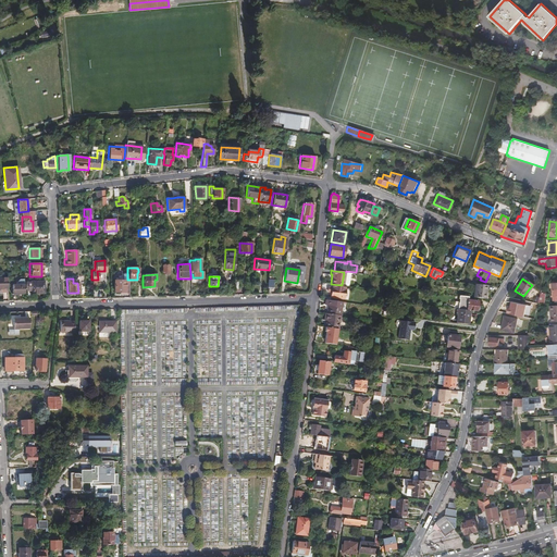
[(127,280),(112,280),(113,293),(119,292),(127,292),(127,280)]
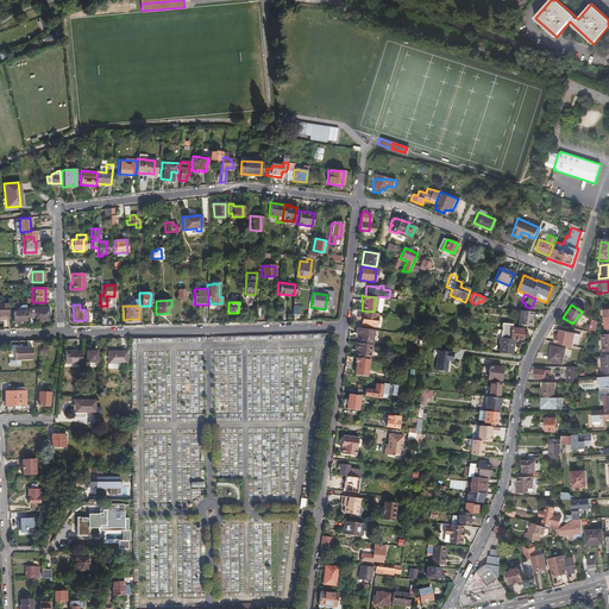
[(46,320),(46,308),(32,308),(33,316),(33,320),(46,320)]
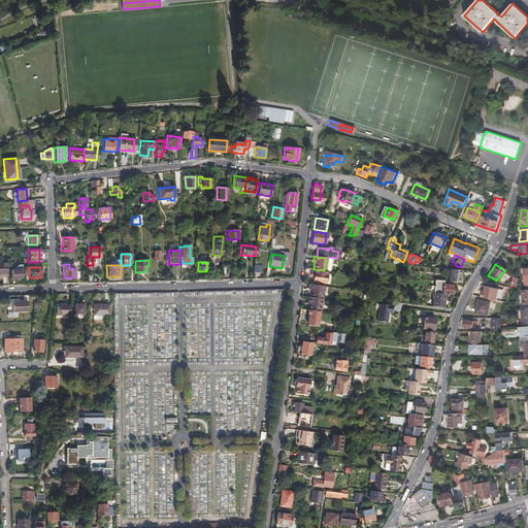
[(449,282),(460,283),(461,270),(450,269),(449,282)]
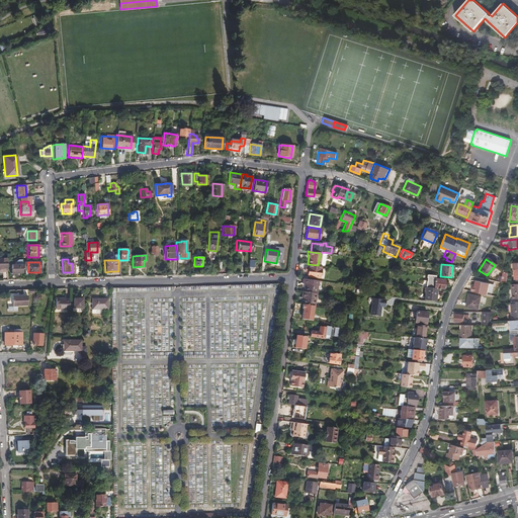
[(319,278),(321,268),(304,266),(304,271),(308,271),(307,276),(319,278)]
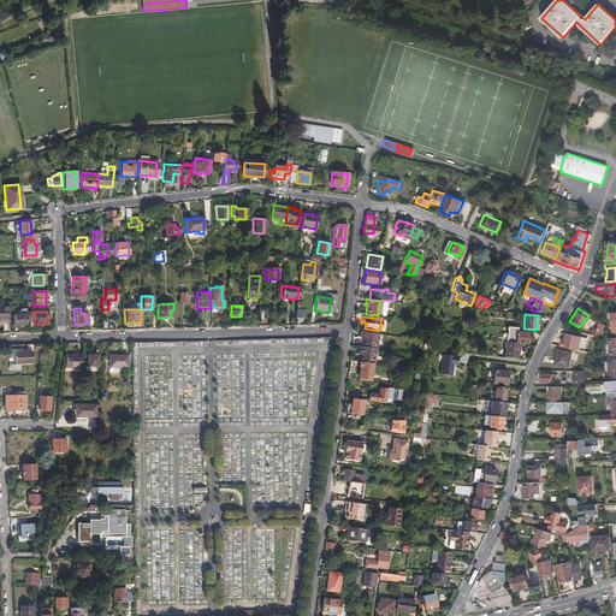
[(505,342),(517,343),(526,344),(527,333),(517,332),(517,329),(507,327),(505,342)]
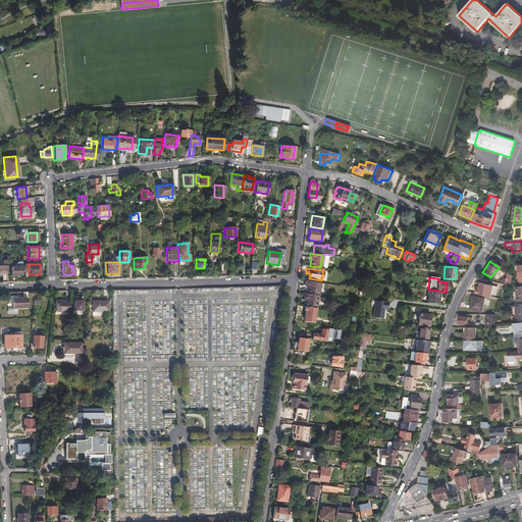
[(306,294),(318,296),(319,282),(304,280),(304,285),(307,285),(306,294)]
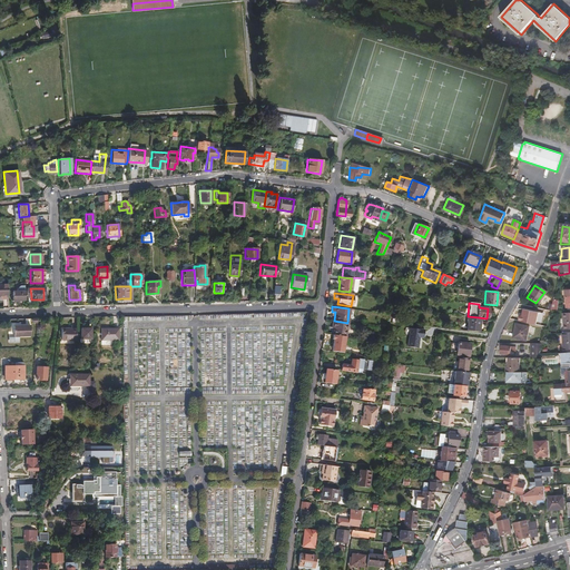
[(468,316),(465,330),(478,332),(479,317),(468,316)]
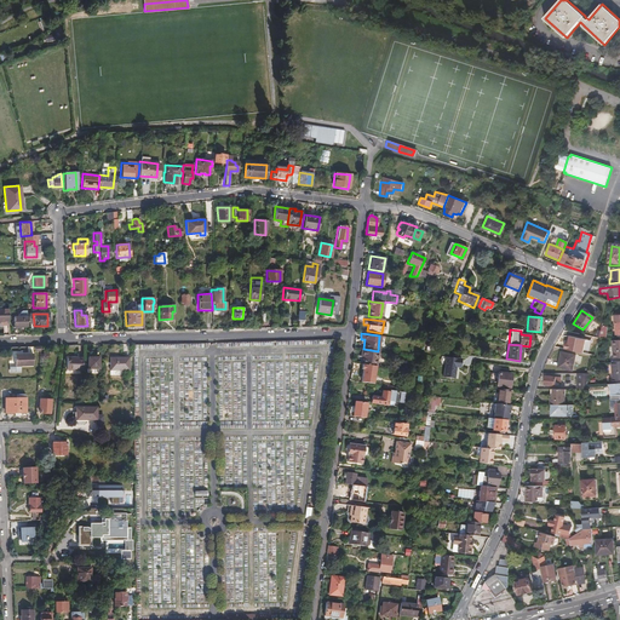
[(361,349),(359,363),(375,366),(378,351),(363,349),(361,349)]
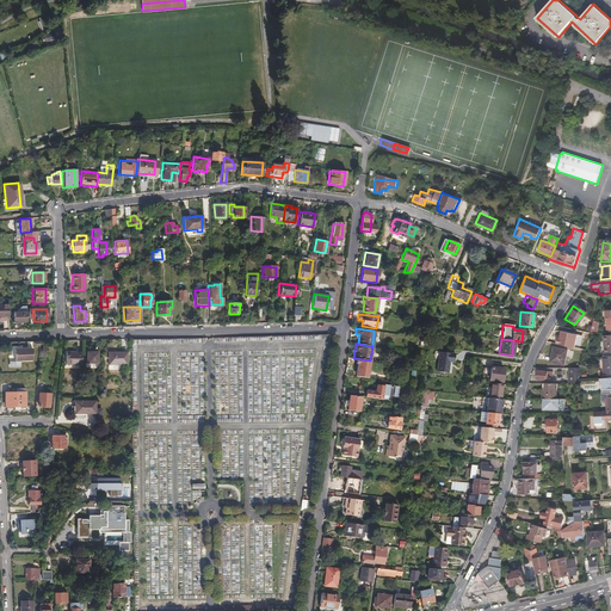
[(553,347),(550,363),(563,365),(567,351),(553,347)]
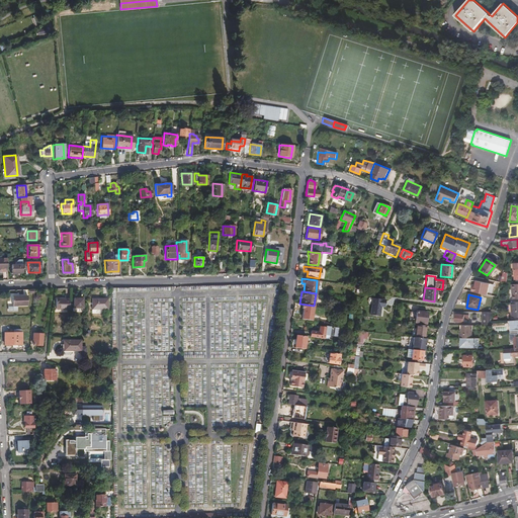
[(12,296),(12,307),(27,307),(27,296),(12,296)]
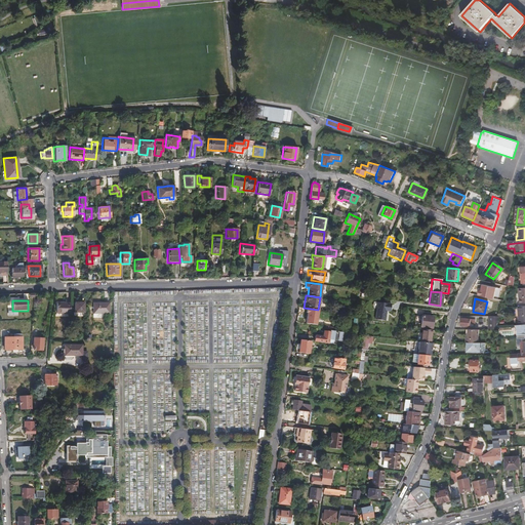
[(69,313),(70,304),(55,303),(55,312),(69,313)]
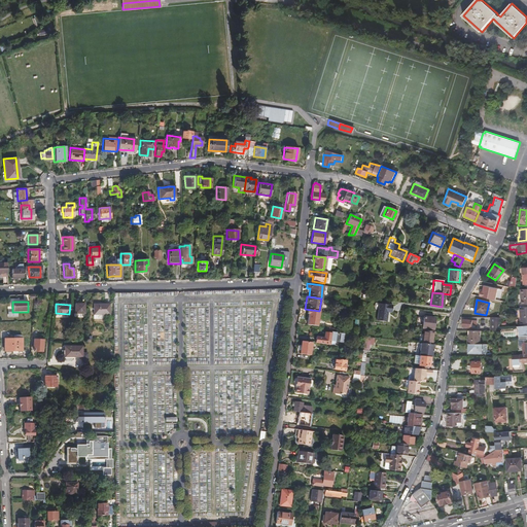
[(83,313),(83,304),(74,304),(74,313),(83,313)]
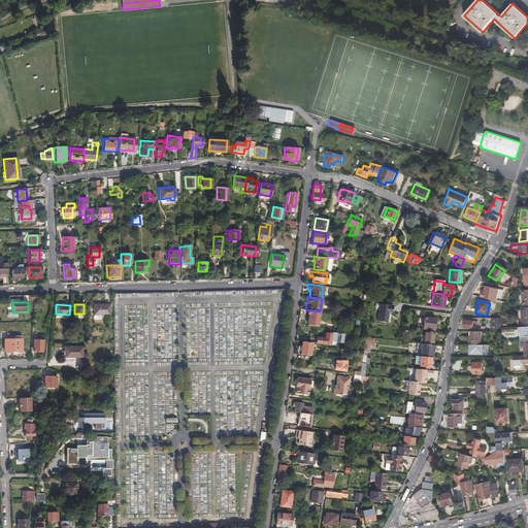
[(108,315),(108,304),(93,304),(93,316),(108,315)]
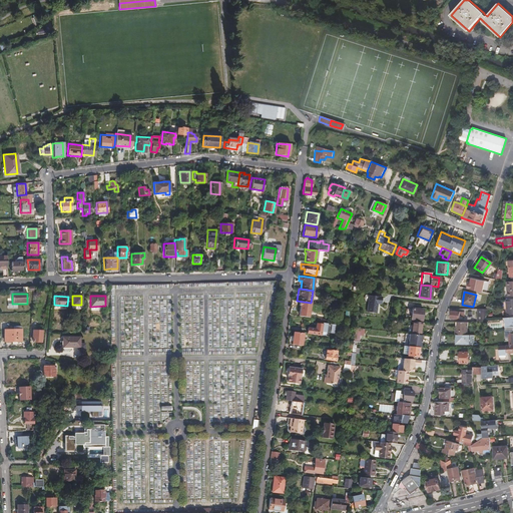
[(380,304),(381,297),(368,296),(366,312),(376,313),(377,304),(380,304)]
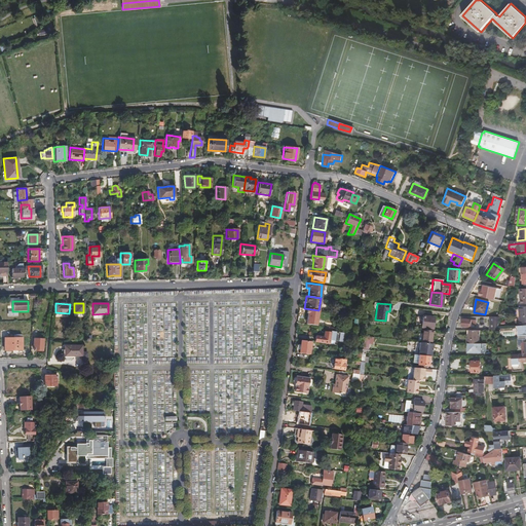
[(431,329),(433,317),(422,316),(421,328),(431,329)]
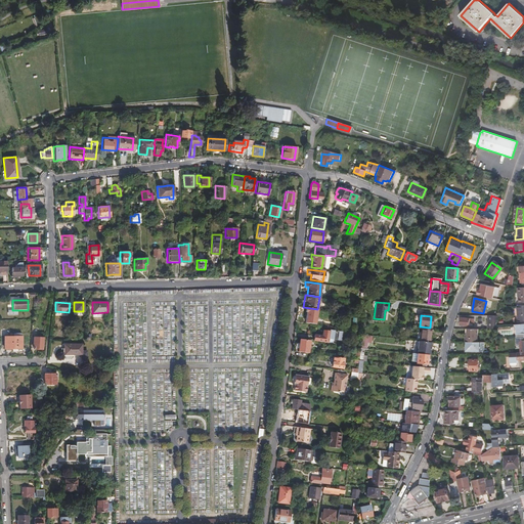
[(497,328),(499,317),(488,317),(489,330),(496,331),(497,328)]
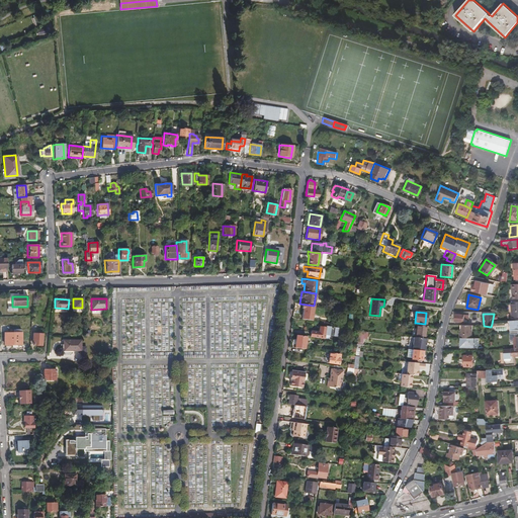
[(416,325),(415,338),(423,339),(425,326),(416,325)]
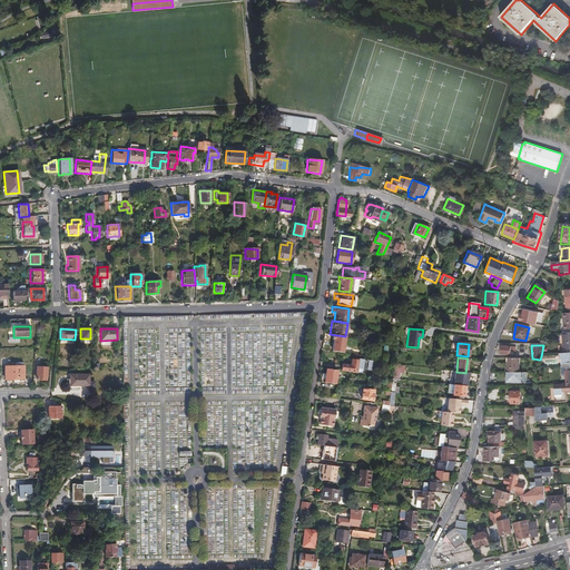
[(341,364),(340,371),(356,373),(356,369),(370,371),(372,361),(357,359),(357,361),(350,360),(349,365),(341,364)]
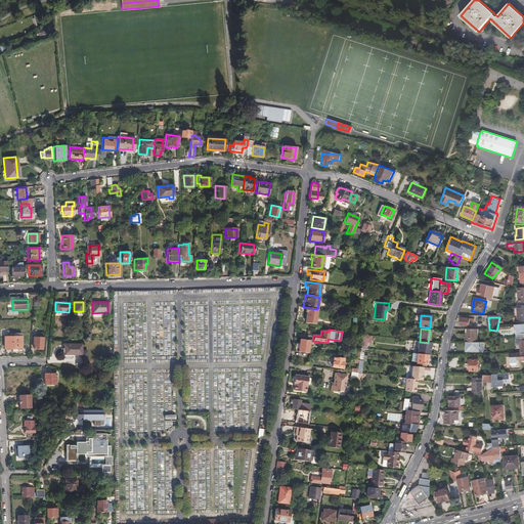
[(478,330),(467,330),(466,337),(467,337),(466,344),(477,344),(478,330)]
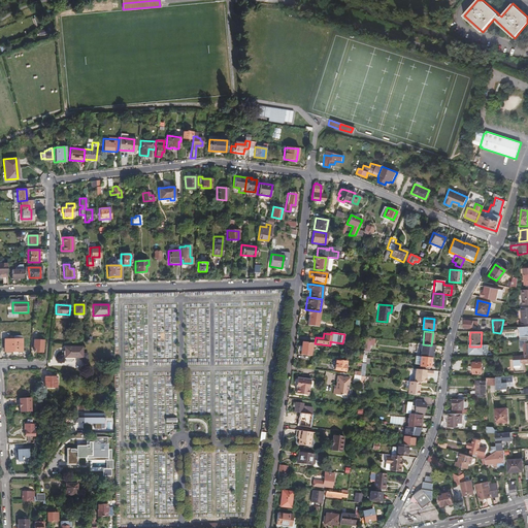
[(366,350),(371,351),(371,345),(375,345),(375,338),(366,337),(366,350)]
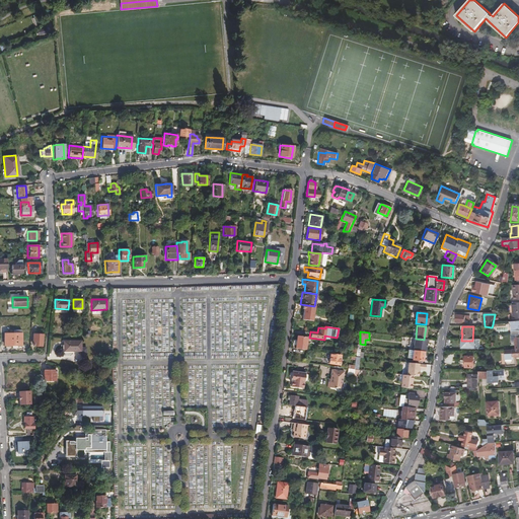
[(20,345),(20,332),(19,332),(12,332),(3,332),(3,345),(20,345)]
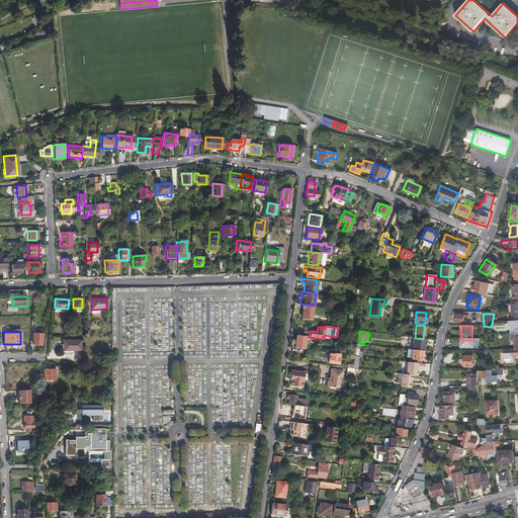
[(41,345),(41,334),(32,333),(32,344),(41,345)]
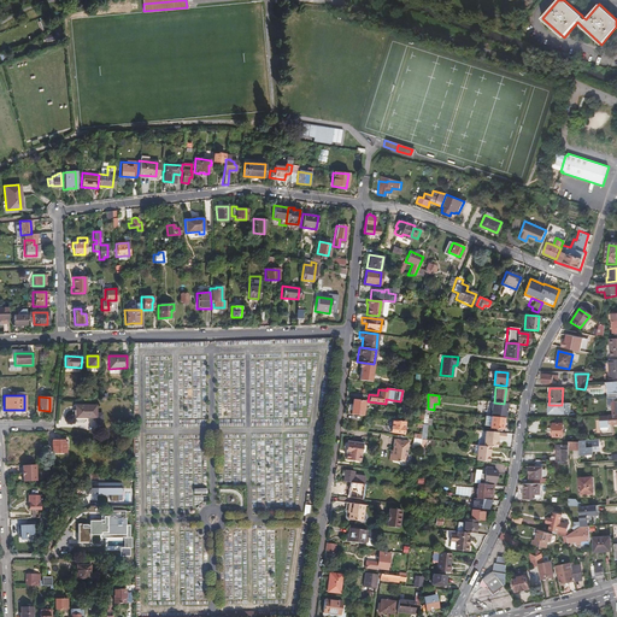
[(351,410),(350,413),(362,416),(364,400),(352,399),(351,405),(348,404),(348,406),(347,407),(348,410),(351,410)]
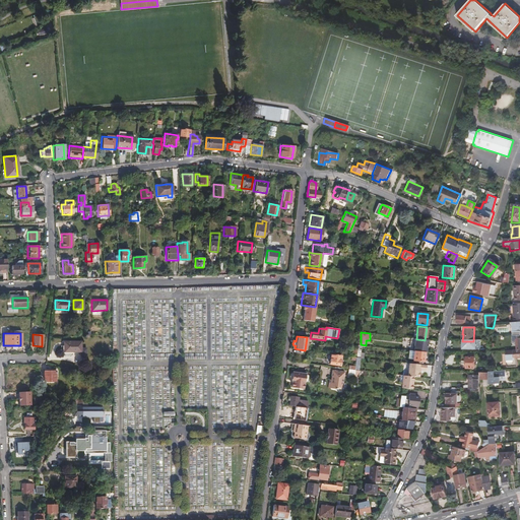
[(462,341),(462,340),(461,349),(474,350),(475,342),(473,341),(462,341)]
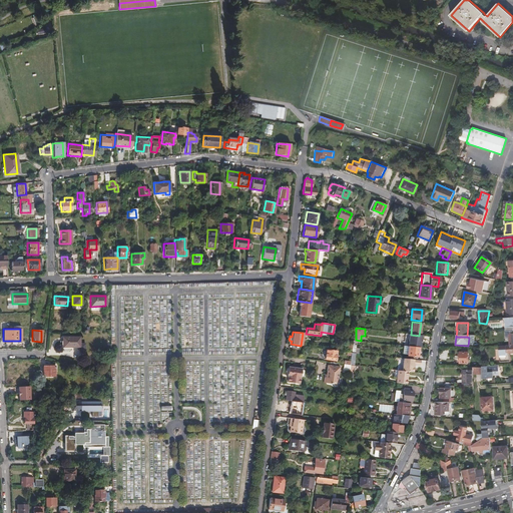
[(78,347),(78,337),(61,337),(61,341),(59,341),(59,349),(69,349),(69,347),(78,347)]
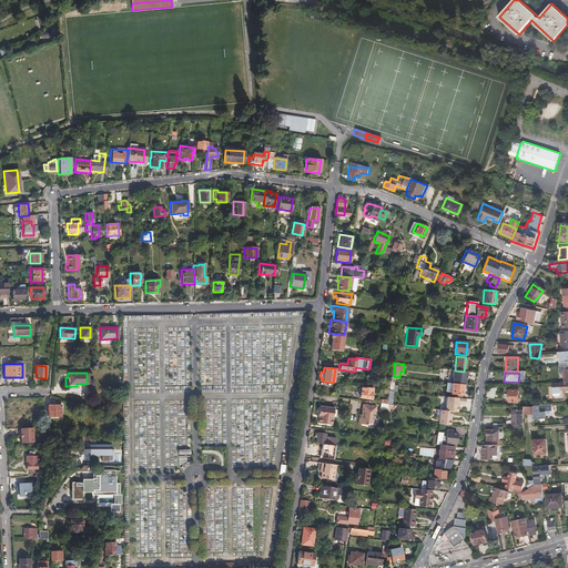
[(453,378),(452,384),(462,385),(463,385),(464,375),(453,374),(449,373),(448,377),(453,378)]
